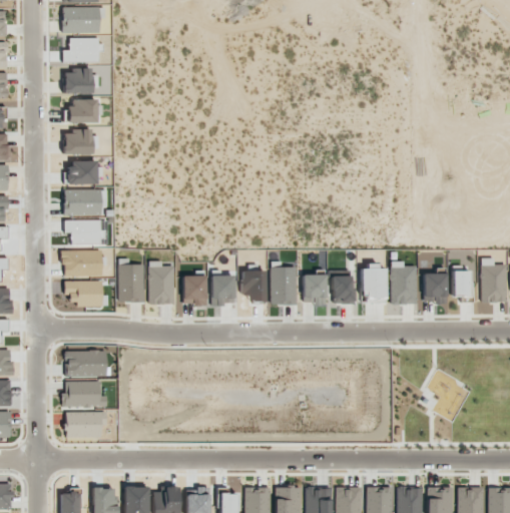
[(101,33),(101,7),(63,7),(63,32),(101,33)]
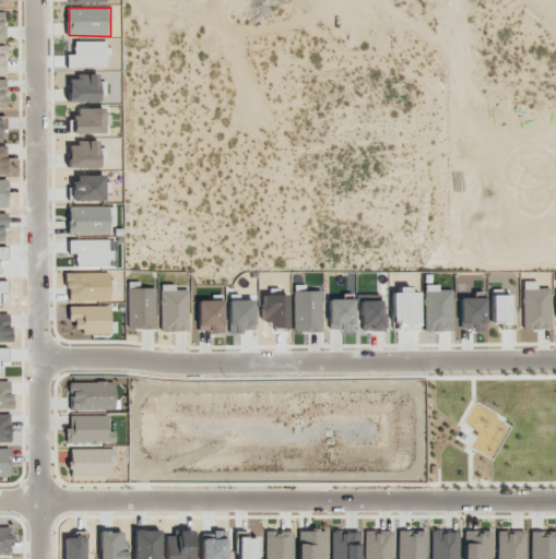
[(8,11),(0,11),(0,38),(9,38),(8,11)]
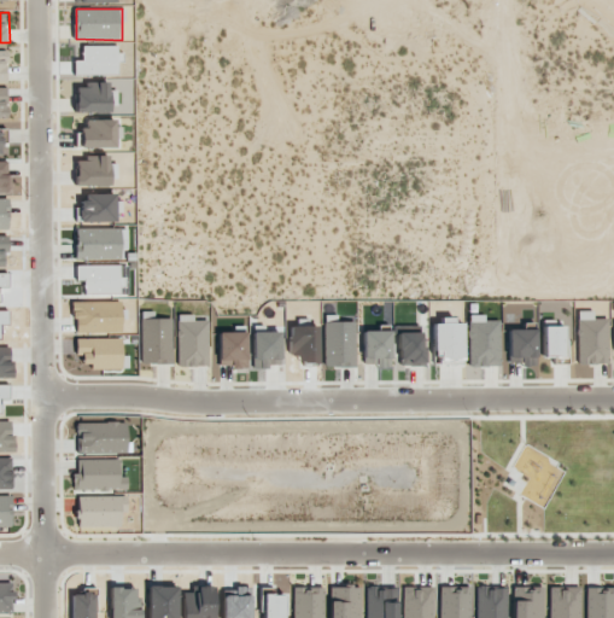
[(112,112),(111,83),(77,83),(79,114),(112,112)]
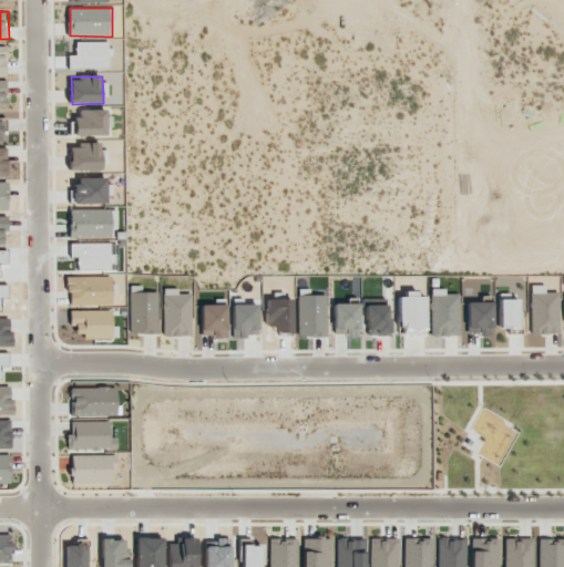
[(109,136),(109,110),(81,110),(81,117),(72,117),(72,136),(109,136)]
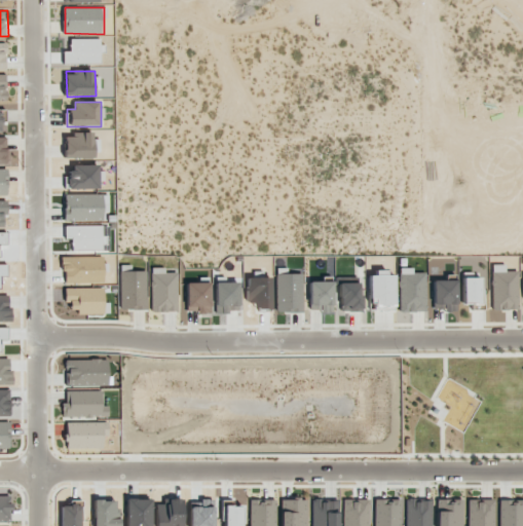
[(7,110),(0,110),(0,132),(3,132),(2,121),(8,121),(7,110)]
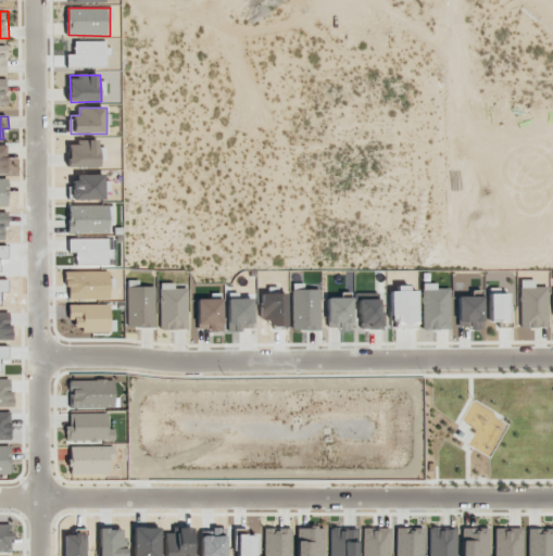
[(100,139),(79,140),(79,144),(70,144),(71,168),(105,166),(104,149),(100,149),(100,139)]
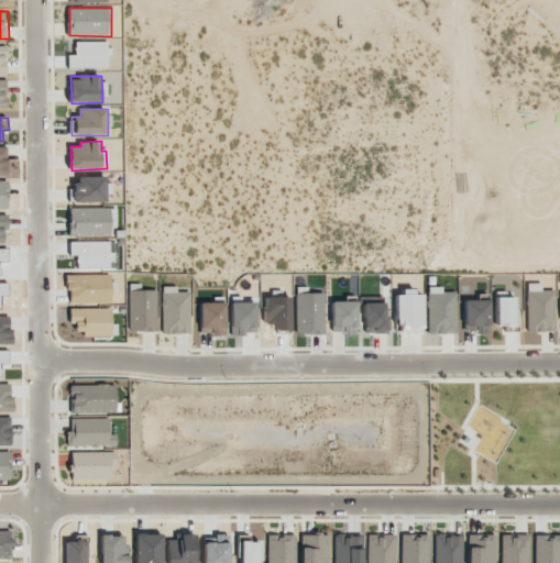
[(0,146),(0,175),(10,175),(9,146),(0,146)]
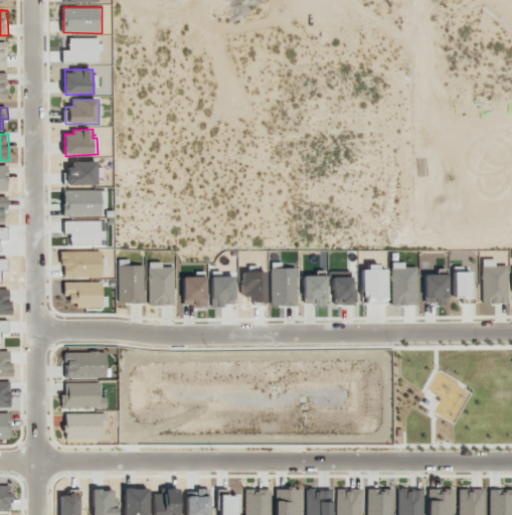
[(66,185),(99,185),(99,162),(66,161),(66,185)]
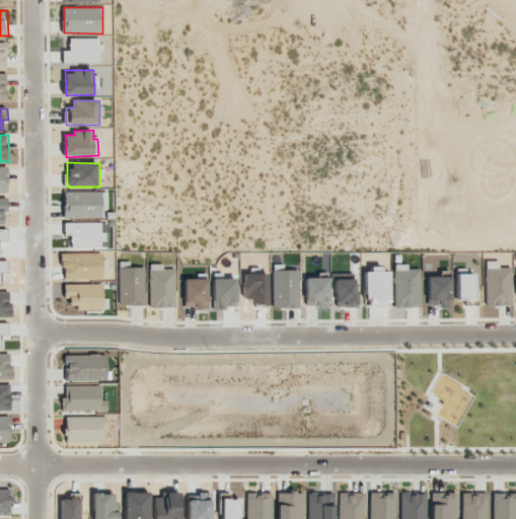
[(9,167),(0,166),(0,193),(9,193),(9,167)]
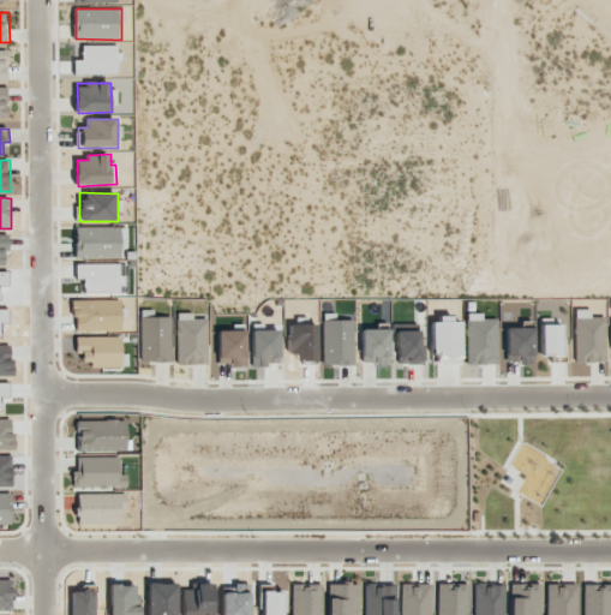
[(123,257),(123,227),(77,227),(78,258),(123,257)]
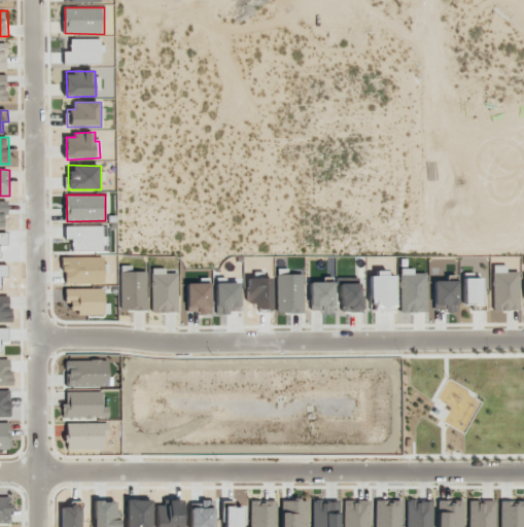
[(509,266),(494,266),(495,311),(522,311),(521,272),(509,272),(509,266)]
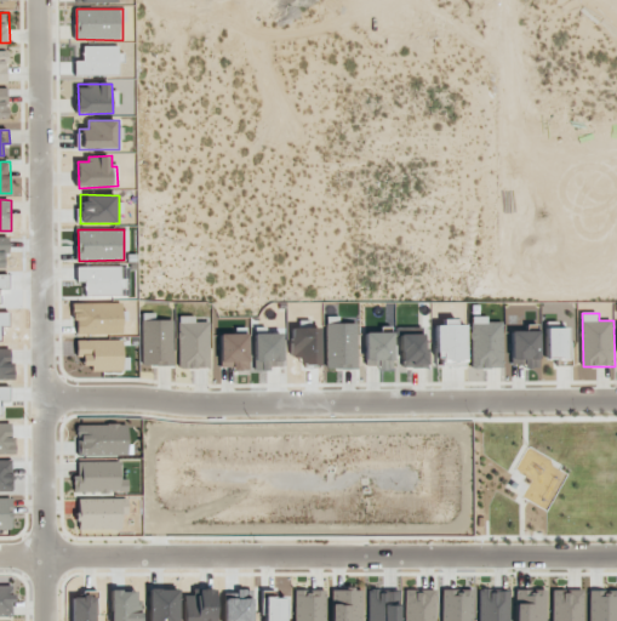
[(212,322),(198,322),(198,315),(181,317),(182,369),(212,369),(212,322)]
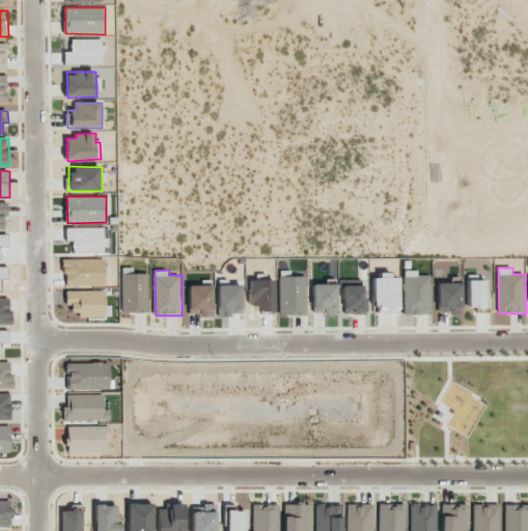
[(432,275),(420,276),(420,271),(406,271),(407,315),(433,314),(432,275)]
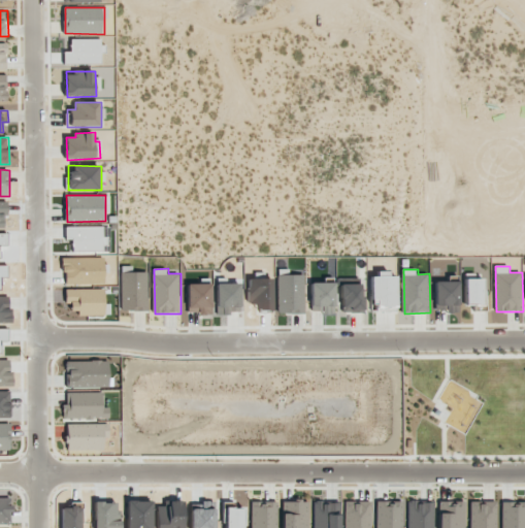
[(123,272),(123,310),(150,311),(150,272),(123,272)]
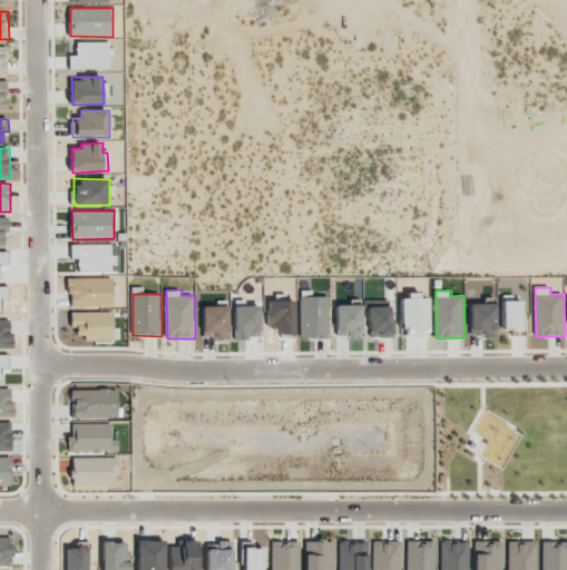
[(303,338),(331,338),(330,296),(302,297),(303,338)]
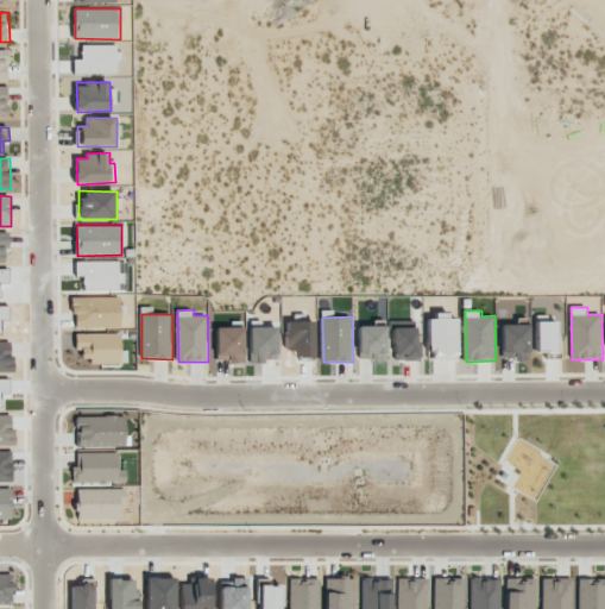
[(559,321),(539,321),(539,352),(559,352),(559,321)]
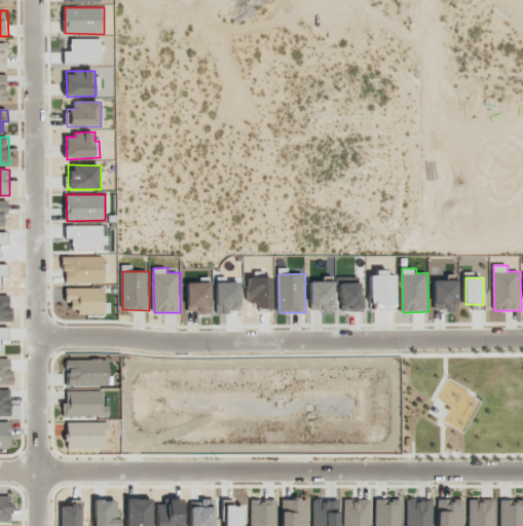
[(436,280),(436,310),(459,310),(459,280),(436,280)]
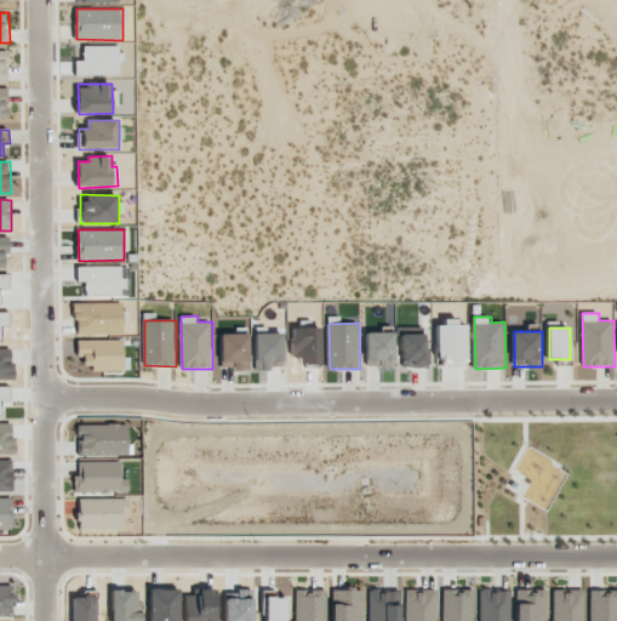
[(395,332),(369,332),(369,368),(395,368),(395,332)]
